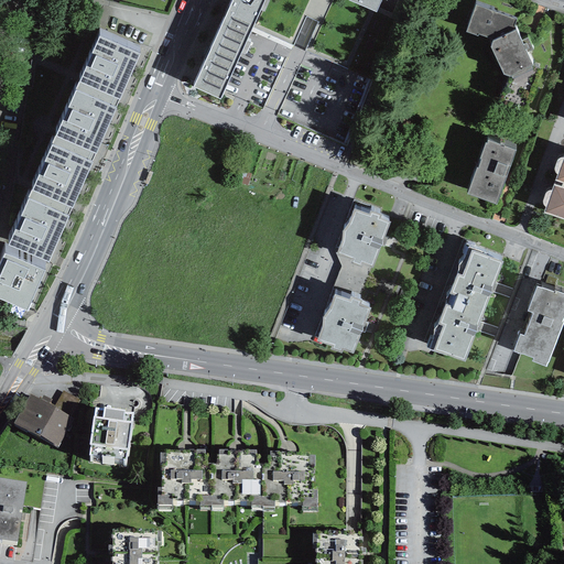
[(348,72),(380,0),(230,0),(192,86),(220,98),(224,90),(252,28),(291,45),(304,17),(316,22),(303,51),(348,72)]
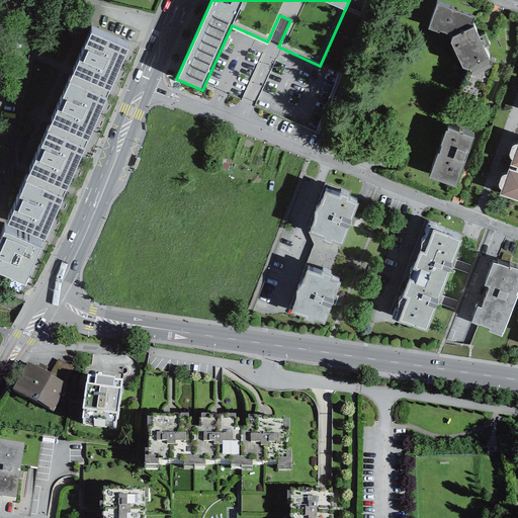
[(473,17),(436,4),(428,27),(439,32),(439,31),(451,34),(452,36),(450,41),(463,68),(467,70),(468,69),(469,72),(490,63),(489,60),(490,59),(484,48),(490,45),(484,34),(479,36),(472,22),(473,17)]
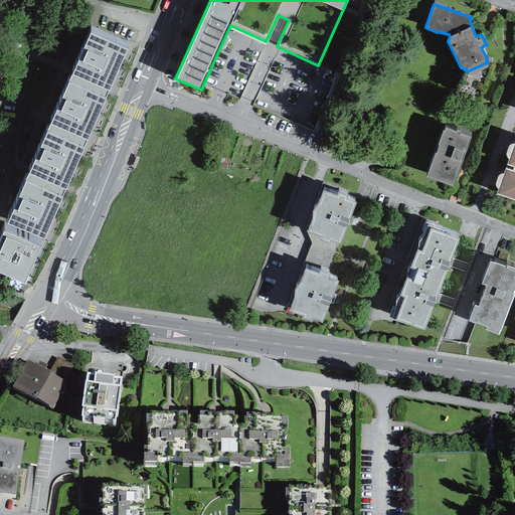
[(127,47),(91,32),(72,74),(109,90),(127,47)]
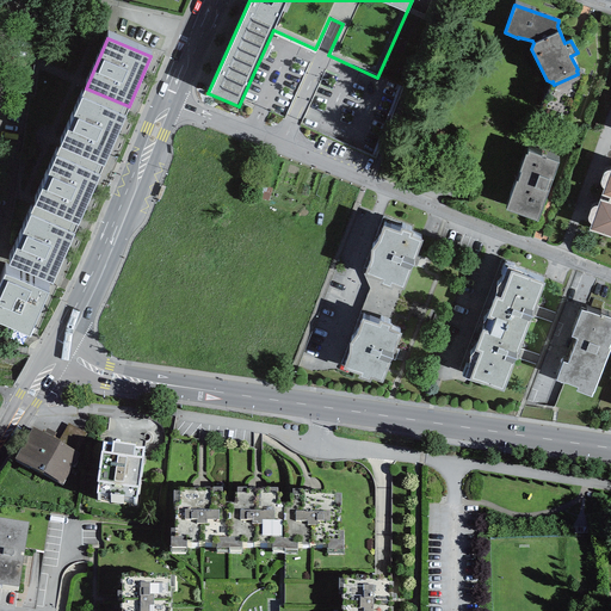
[(104,165),(129,106),(86,88),(61,147),(104,165)]
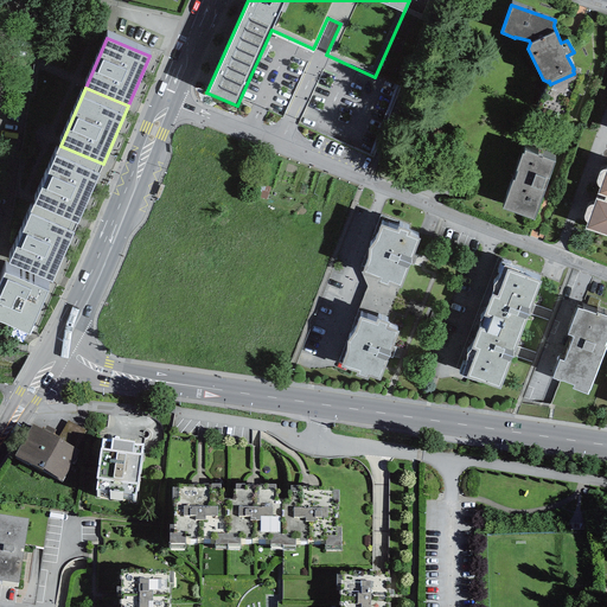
[(77,224),(103,164),(61,146),(34,203),(77,224)]
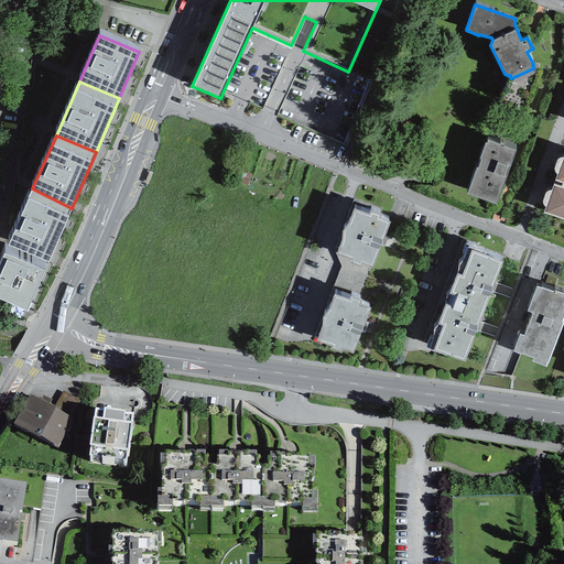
[(516,150),(488,140),(487,143),(486,142),(467,193),(496,204),(516,150)]
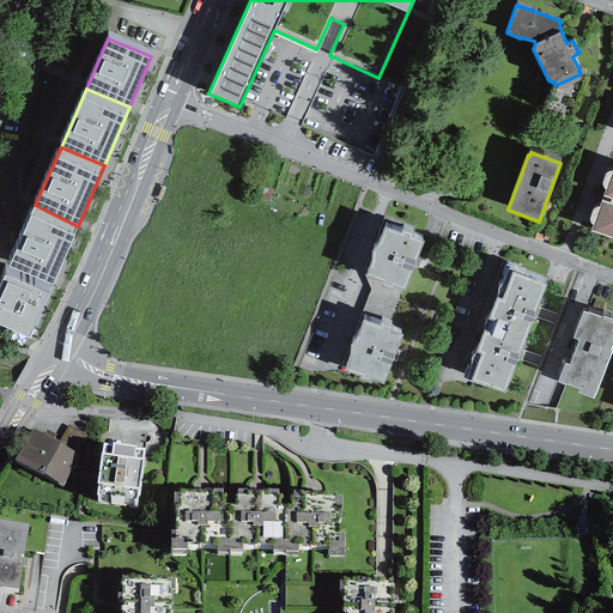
[(612,168),(604,195),(612,198),(611,202),(601,199),(590,231),(612,238),(612,168)]
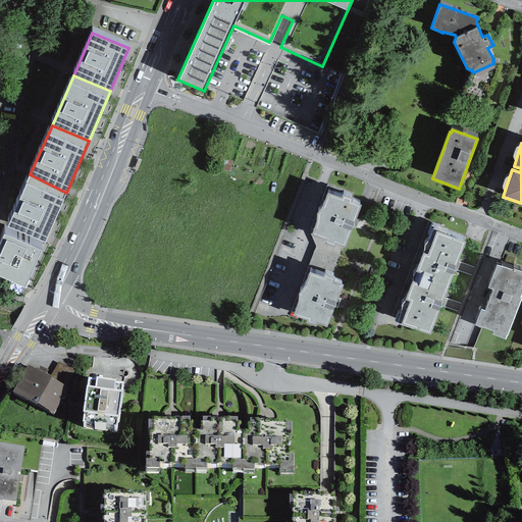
[(44,243),(66,193),(30,174),(7,225),(44,243)]
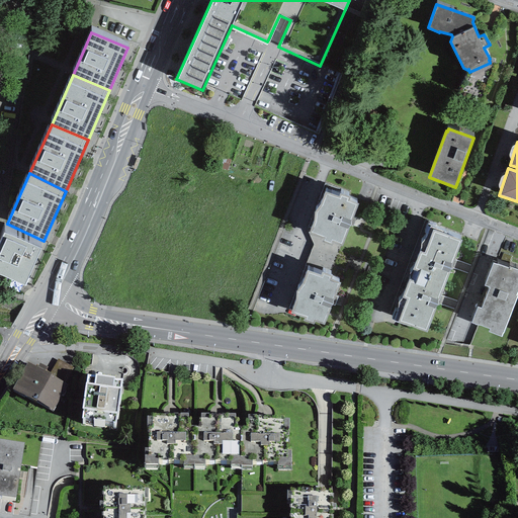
[(339,195),(325,190),(321,202),(317,208),(315,211),(315,213),(314,220),(309,233),(322,237),(321,241),(332,245),(333,242),(342,246),(358,202),(349,199),(350,196),(340,193),(339,195)]
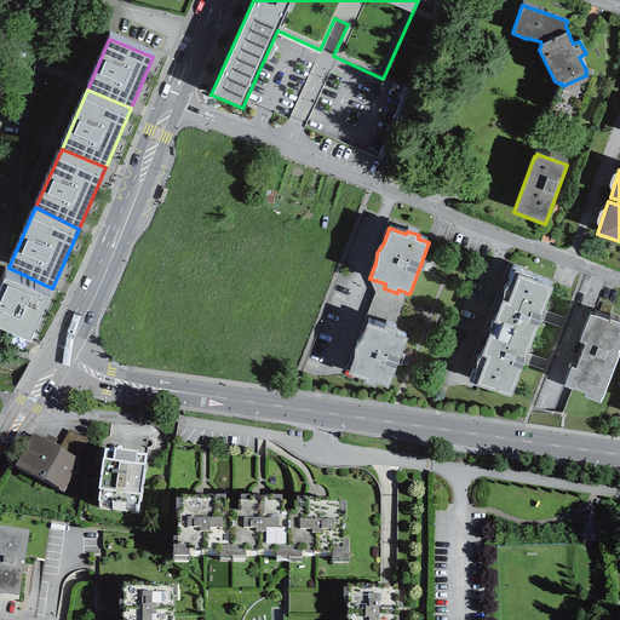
[(554,285),(515,270),(517,265),(509,263),(487,323),(532,340),(554,285)]
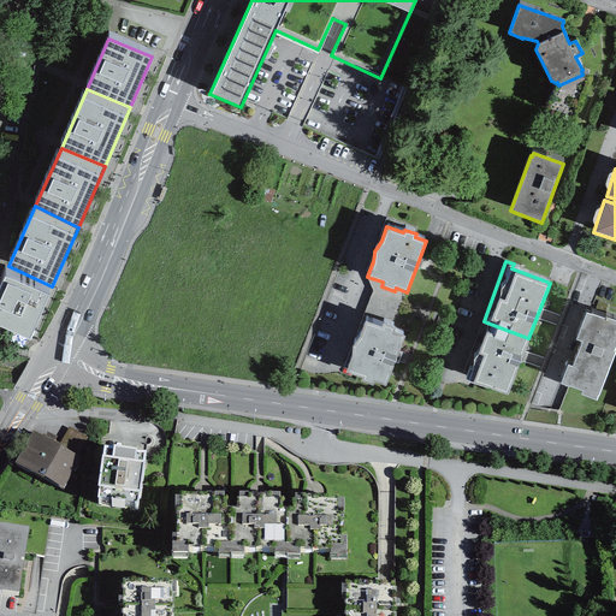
[(48,295),(5,276),(0,286),(0,325),(29,338),(48,295)]
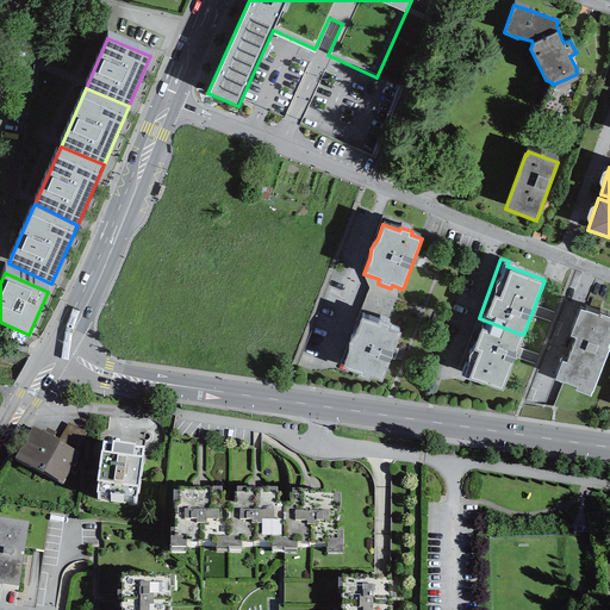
[(536,304),(534,311),(553,317),(555,310),(536,304)]
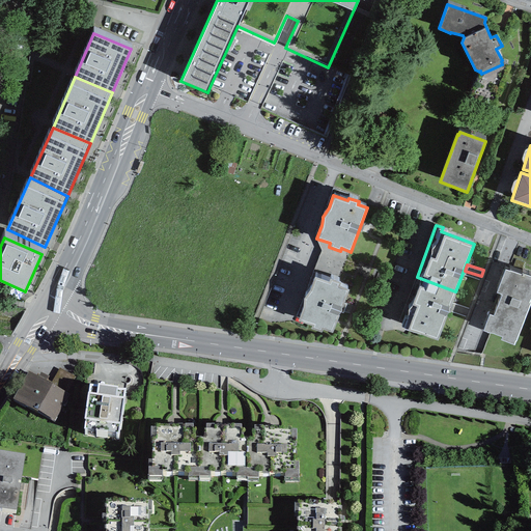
[(509,271),(505,269),(497,291),(502,294),(493,316),(490,314),(483,330),(501,337),(500,339),(514,344),(530,303),(529,302),(530,297),(530,276),(522,273),(521,274),(509,270),(509,271)]
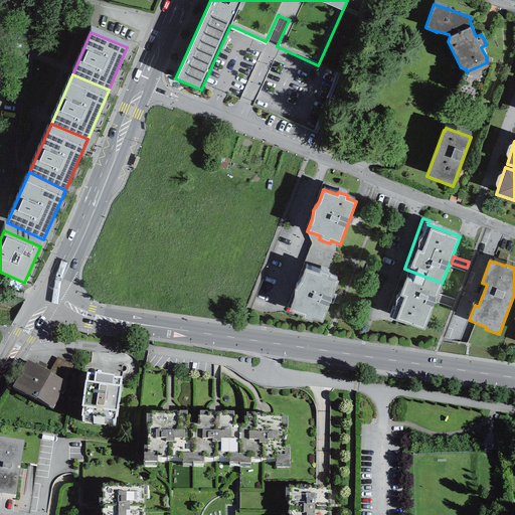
[(321,275),(306,269),(300,281),(298,285),(295,289),(295,293),(294,297),(289,311),(303,315),(301,319),(312,322),(313,319),(322,323),(338,282),(327,278),(328,275),(322,273),(321,275)]
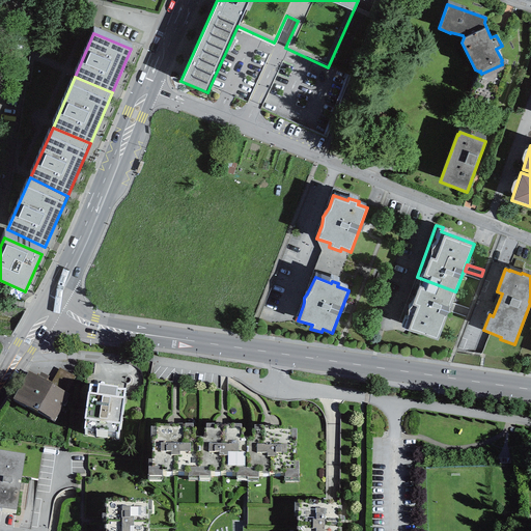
[(455,291),(417,277),(398,323),(402,324),(401,327),(438,340),(455,291)]
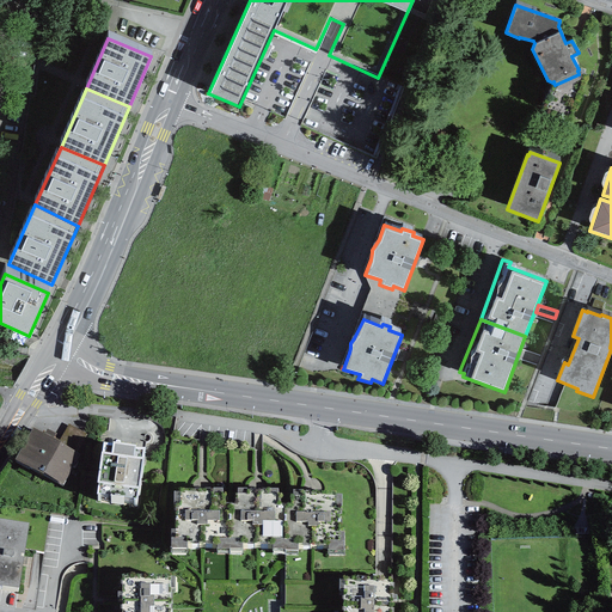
[(105,436),(112,438),(114,428),(148,433),(150,422),(108,416),(105,436)]
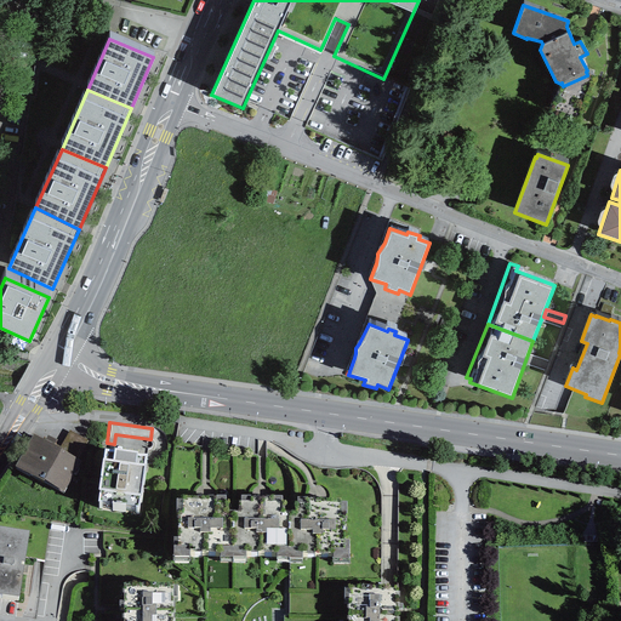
[(91,444),(74,434),(67,446),(84,456),(91,444)]
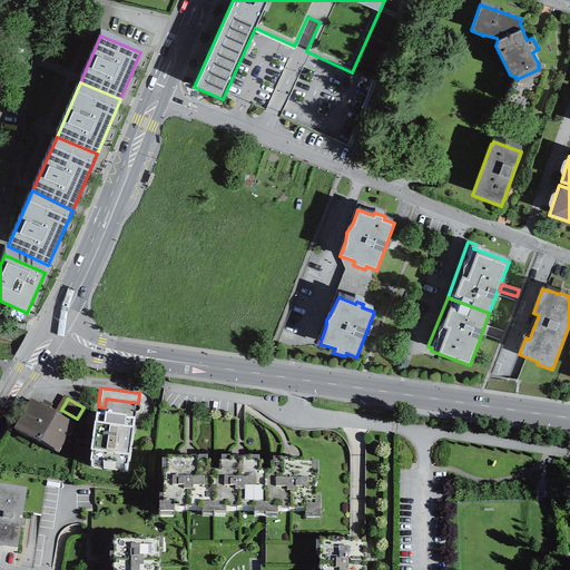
[(30,406),(13,435),(40,452),(41,451),(59,460),(75,431),(30,406)]
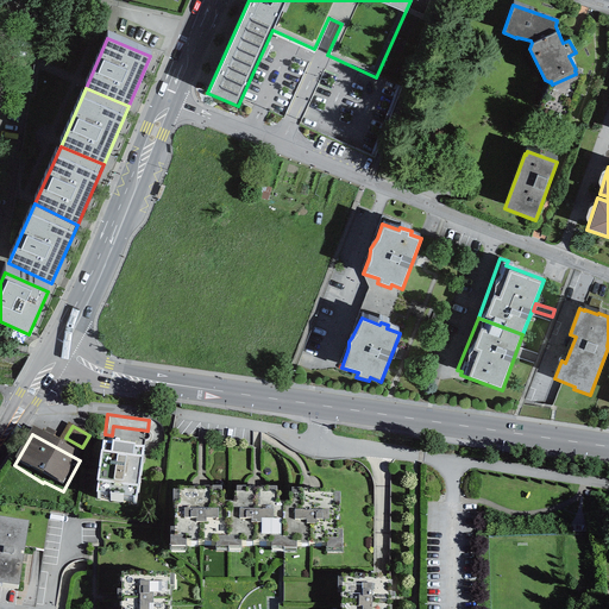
[(144,462),(102,456),(95,507),(137,513),(144,462)]
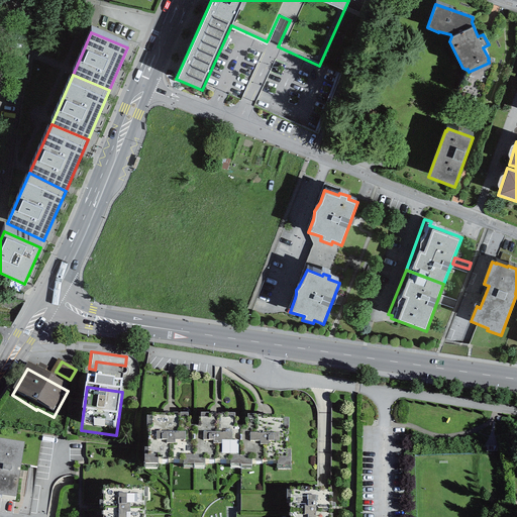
[(190,420),(146,420),(146,433),(143,433),(143,476),(158,476),(158,472),(182,472),(182,477),(203,477),(203,472),(229,472),(229,476),(251,476),(251,471),(276,471),(276,475),(290,475),(290,459),(288,459),(288,420),(190,420)]
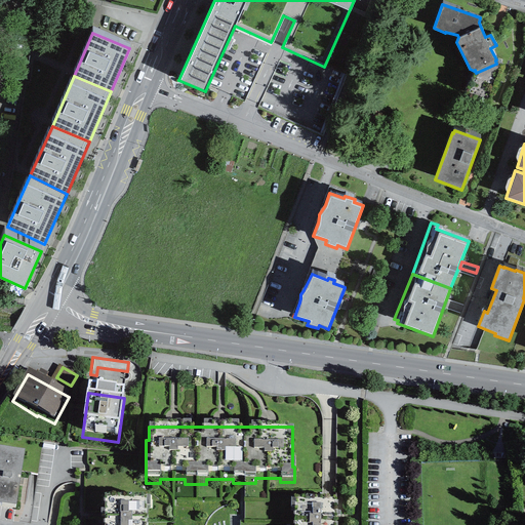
[(0,514),(15,517),(25,461),(0,457),(0,514)]
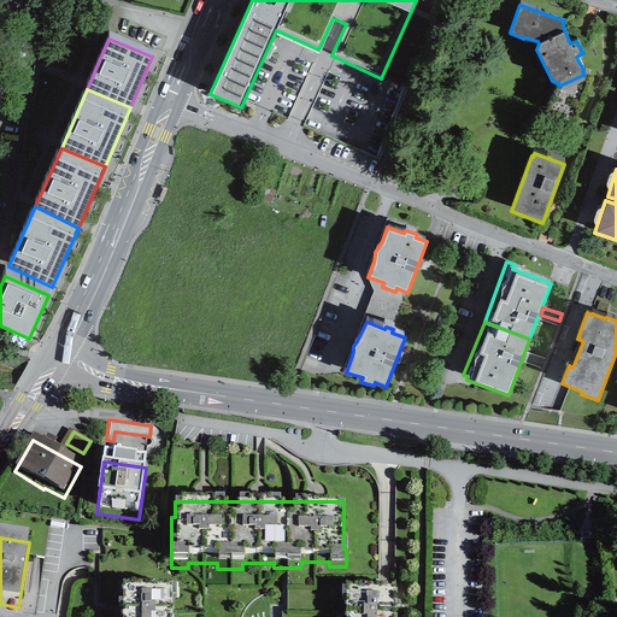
[(171,616),(171,587),(123,587),(123,604),(118,604),(117,616),(171,616)]
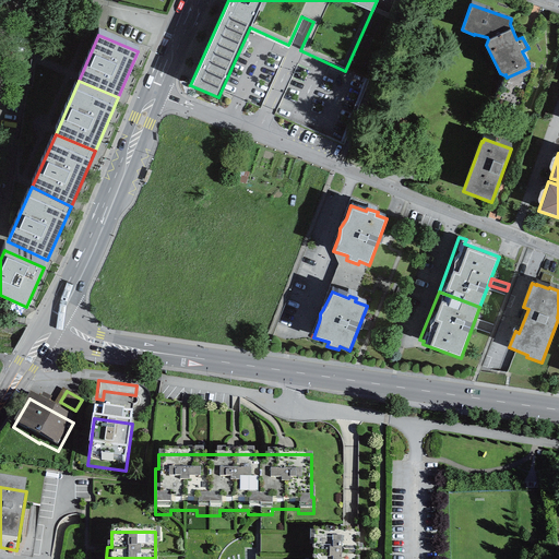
[(358,533),(310,533),(309,558),(361,558),(361,554),(358,554),(358,533)]
